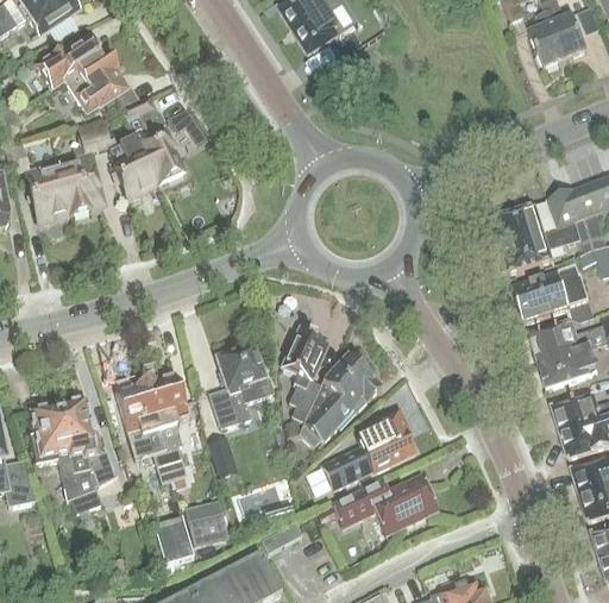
[(0,5),(0,16),(1,18),(29,0),(8,0),(0,5)]
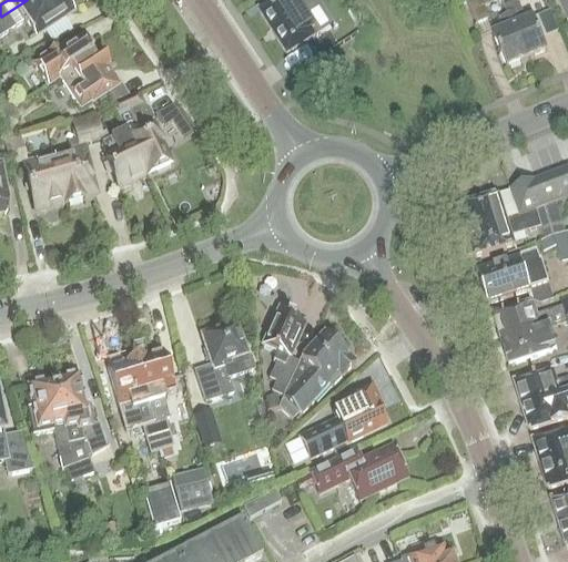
[(0,14),(0,32),(26,16),(36,31),(70,8),(68,3),(68,0),(27,0),(1,17),(0,14)]
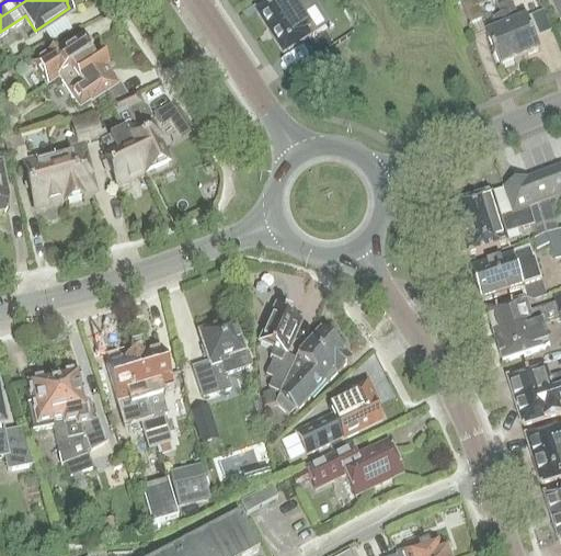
[(270,30),(301,9),(295,0),(265,0),(255,7),(270,30)]
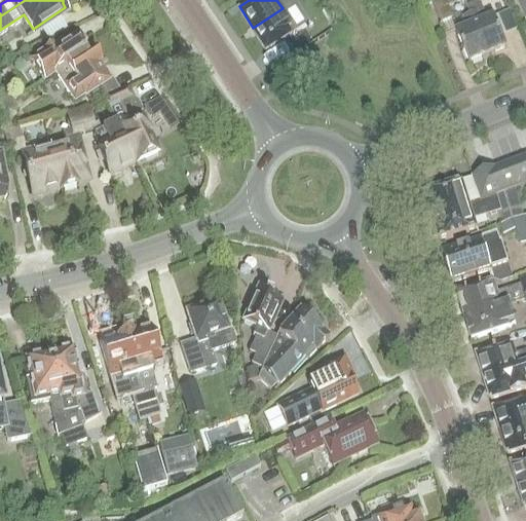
[(453,14),(449,3),(456,0),(434,0),(441,19),(453,14)]
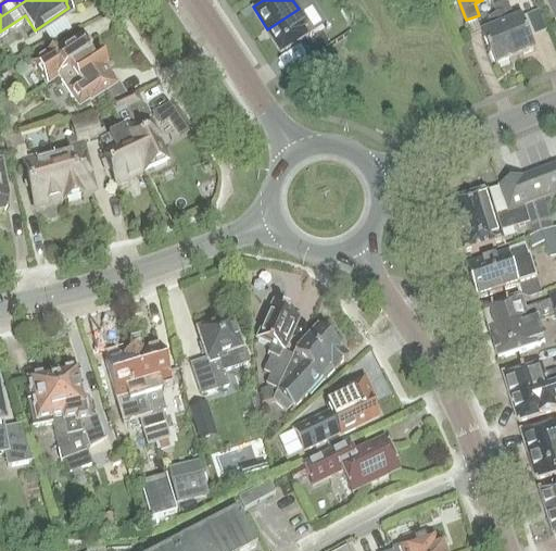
[(500,0),(494,2),(516,54),(536,47),(523,15),(514,19),(506,0),(500,0)]
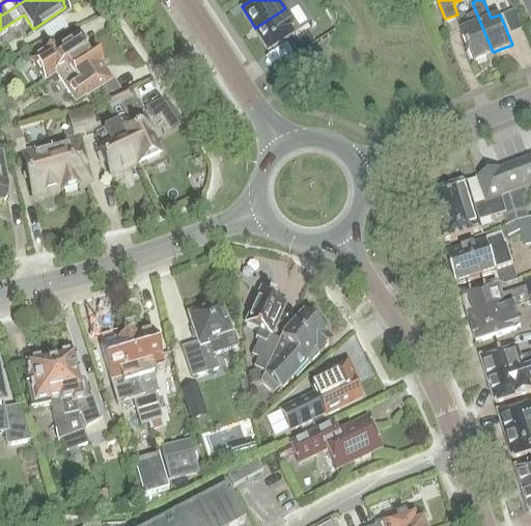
[(285,8),(255,28),(268,48),(299,29),(291,17),(303,9),(297,1),(285,8)]
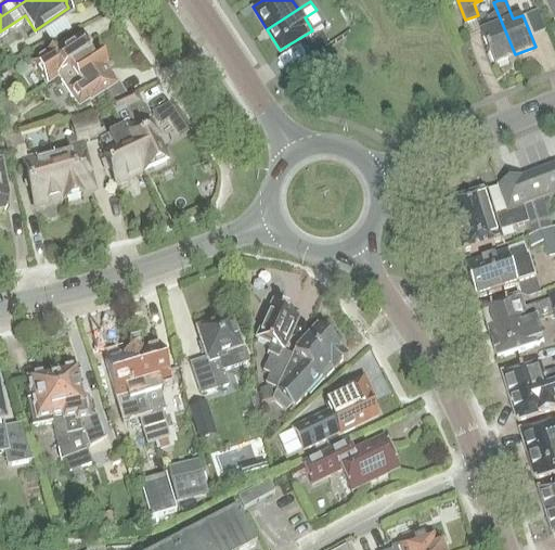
[(495,62),(515,54),(493,2),(491,3),(494,11),(488,14),(493,26),(482,30),(495,62)]
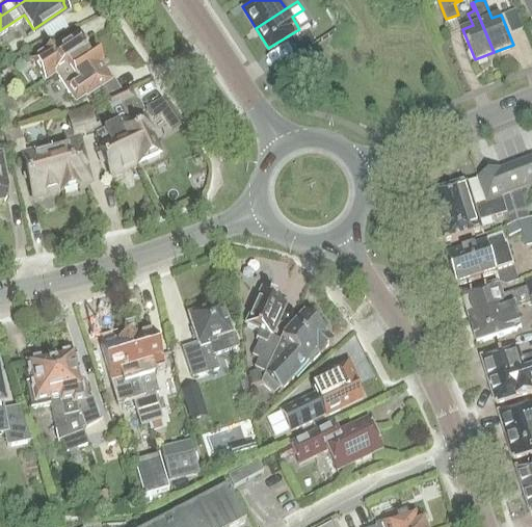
[(44,75),(57,67),(89,45),(79,30),(56,46),(54,42),(31,56),(44,75)]
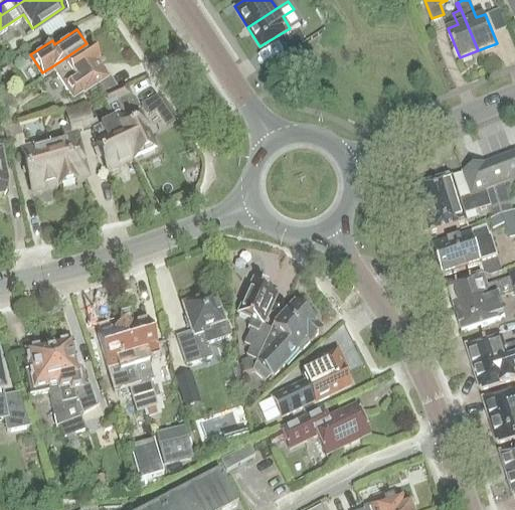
[(89,41),(87,43),(55,64),(74,95),(91,85),(107,73),(98,60),(100,58),(89,41)]
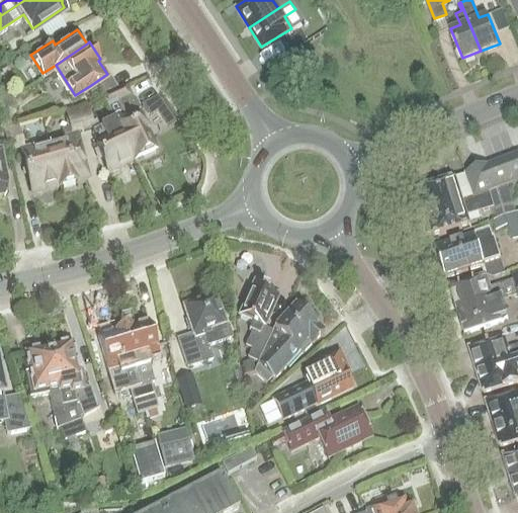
[(102,94),(114,120),(132,156),(155,147),(147,129),(145,131),(144,129),(147,126),(136,110),(139,105),(135,96),(132,93),(126,83),(102,94)]
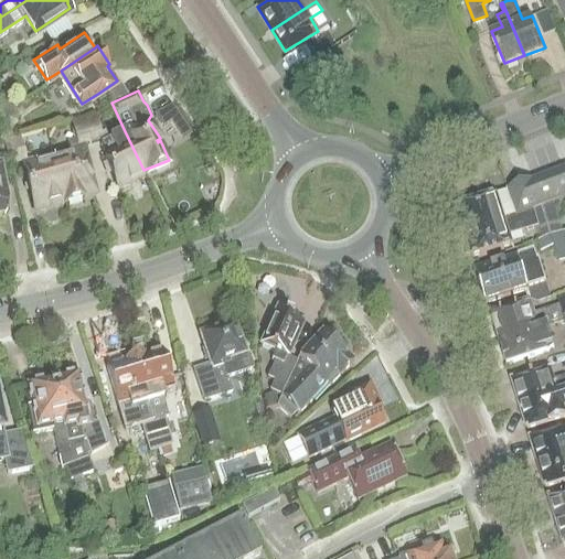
[(0,97),(0,107),(12,103),(9,94),(0,97)]
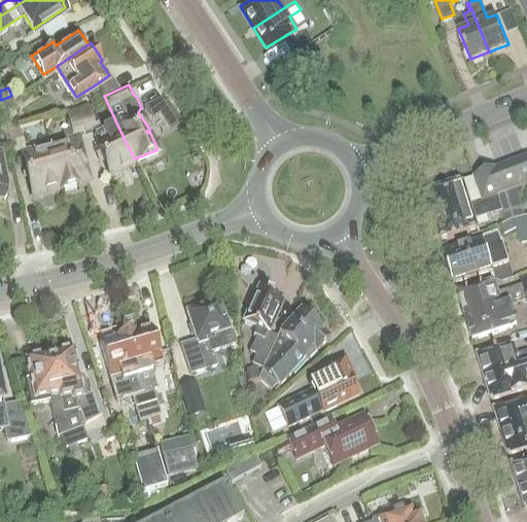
[(15,104),(11,96),(0,100),(0,107),(1,110),(15,104)]
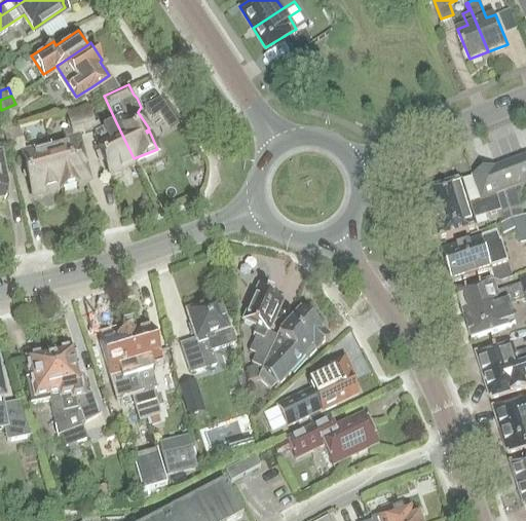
[(158,96),(145,104),(149,111),(162,103),(158,96)]
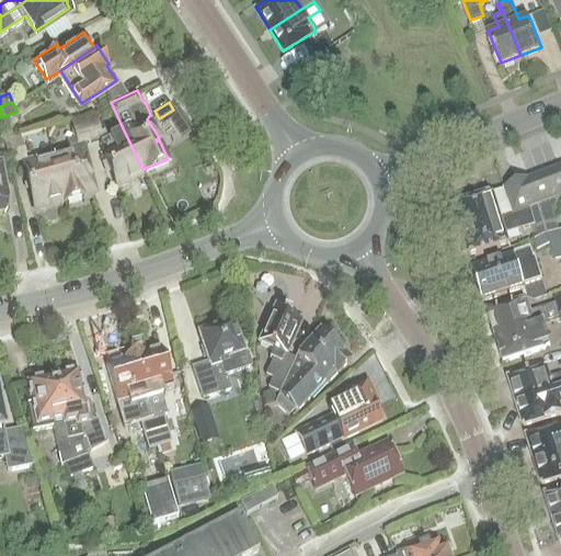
[(82,115),(90,140),(103,138),(95,110),(82,115)]
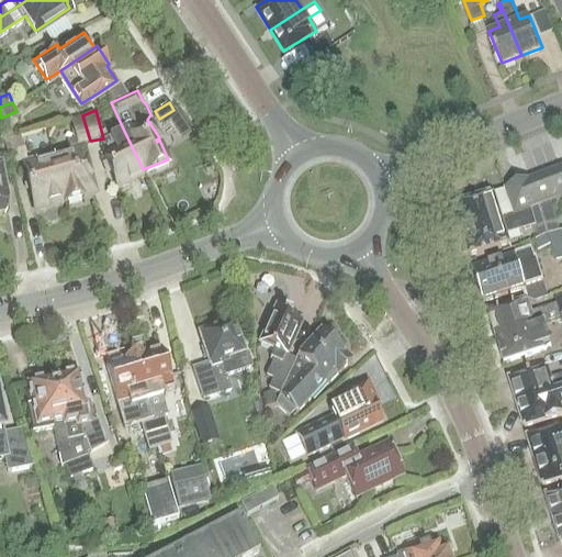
[(53,152),(65,198),(83,193),(82,189),(92,186),(82,145),(90,142),(82,115),(70,118),(76,137),(68,138),(70,148),(53,152)]
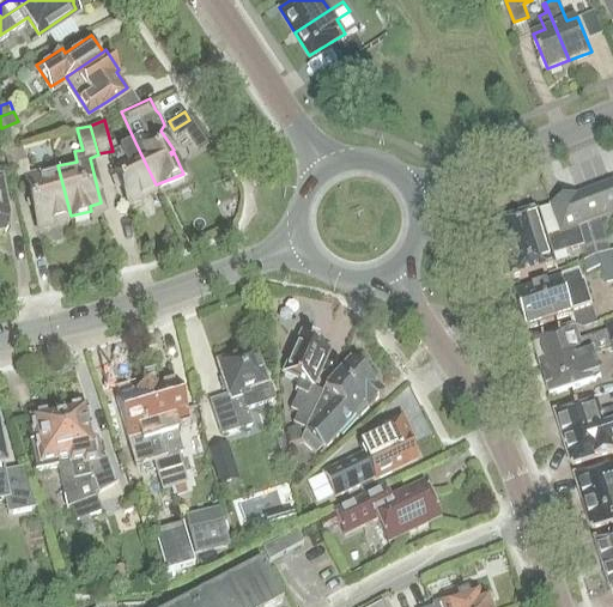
[(135,143),(119,149),(119,150),(109,155),(115,165),(111,168),(125,196),(137,192),(138,193),(156,184),(135,143)]
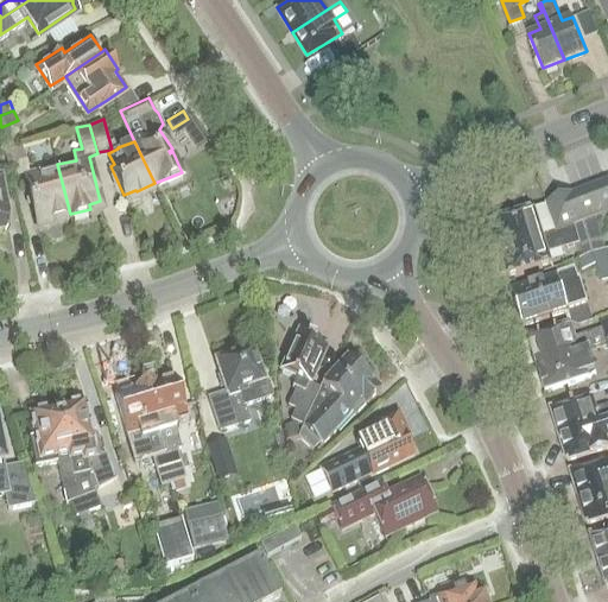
[(21,144),(6,149),(12,175),(27,170),(21,144)]
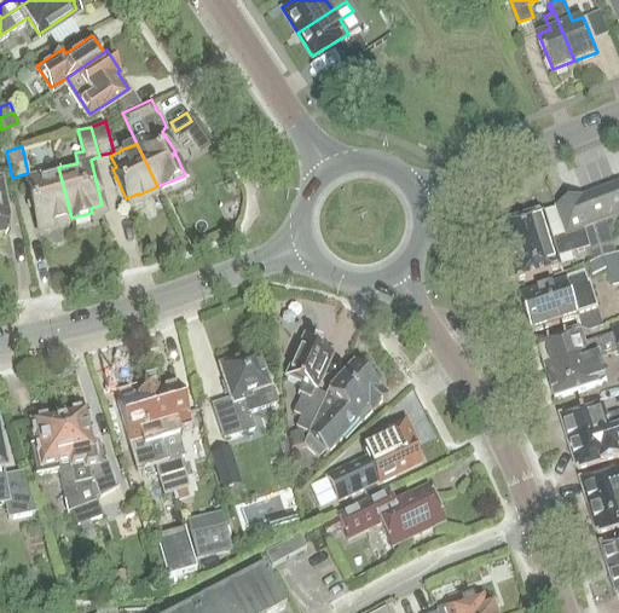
[(71,218),(58,167),(24,175),(36,221),(47,219),(48,223),(71,218)]
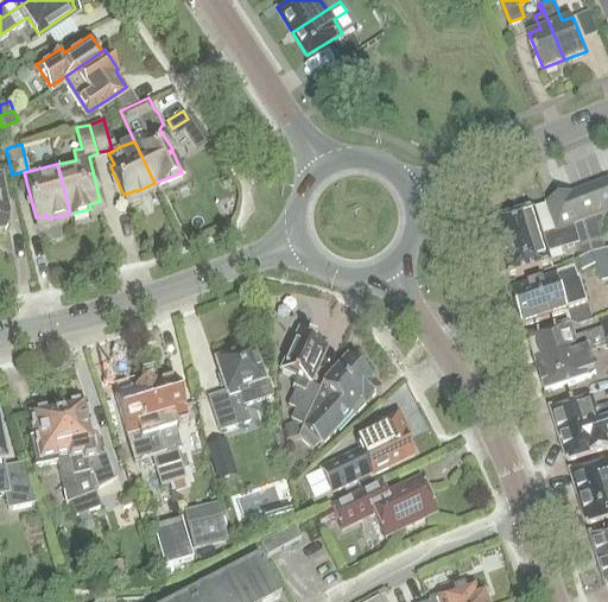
[(607,176),(545,201),(555,228),(574,221),(574,222),(580,240),(583,253),(603,245),(595,214),(607,208),(607,176)]
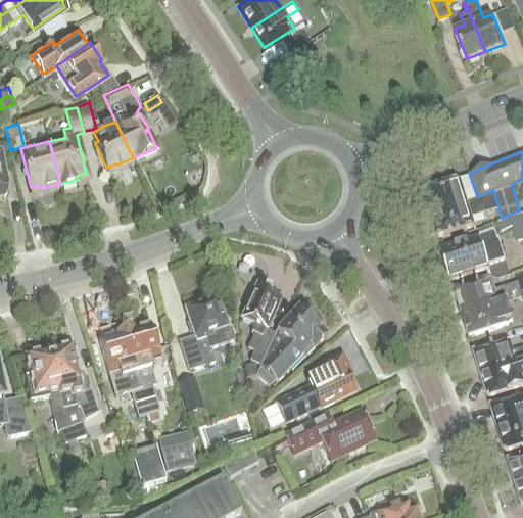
[(469,173),(423,188),(429,207),(430,210),(467,199),(477,196),(469,173)]
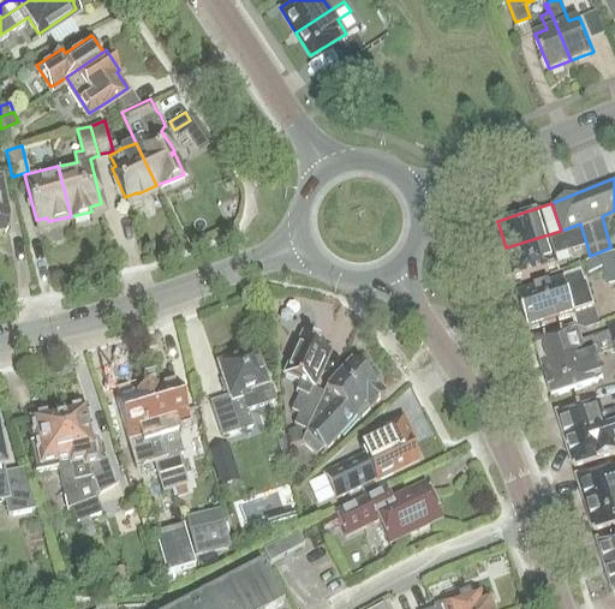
[(561,231),(549,234),(506,248),(514,275),(557,262),(555,252),(586,243),(580,225),(561,231)]
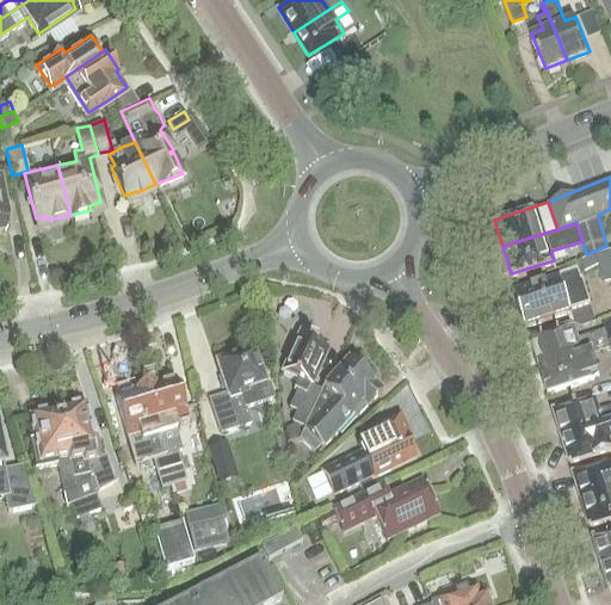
[(586,254),(580,255),(584,266),(598,261),(605,279),(610,276),(610,245),(609,246),(606,246),(586,254)]
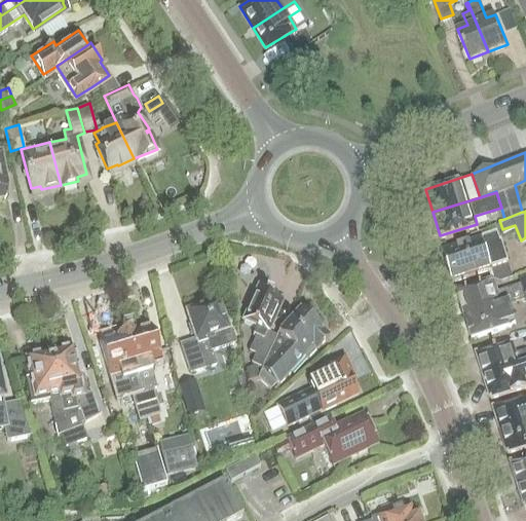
[(508,259),(498,231),(444,249),(453,278),(491,266),(491,264),(508,259)]
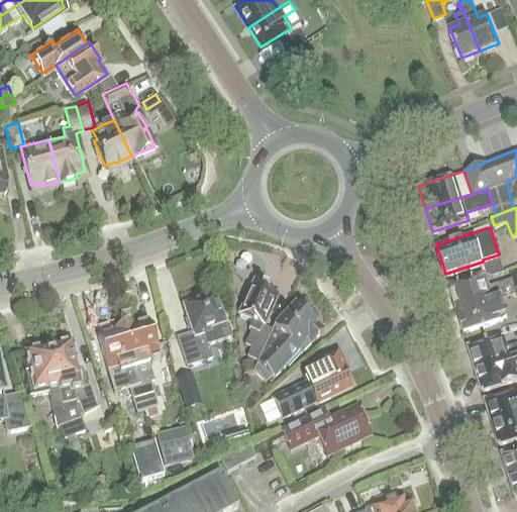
[(449,285),(457,307),(499,294),(516,289),(516,288),(516,269),(510,272),(511,275),(489,282),(486,273),(449,285)]
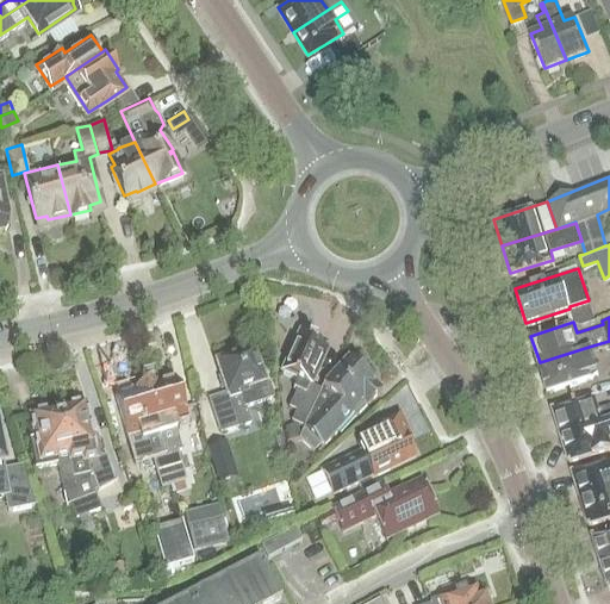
[(299,329),(281,369),(297,377),(293,385),(296,387),(288,405),(294,408),(290,417),(296,421),(304,424),(322,387),(310,381),(325,346),(318,342),(319,338),(299,329)]
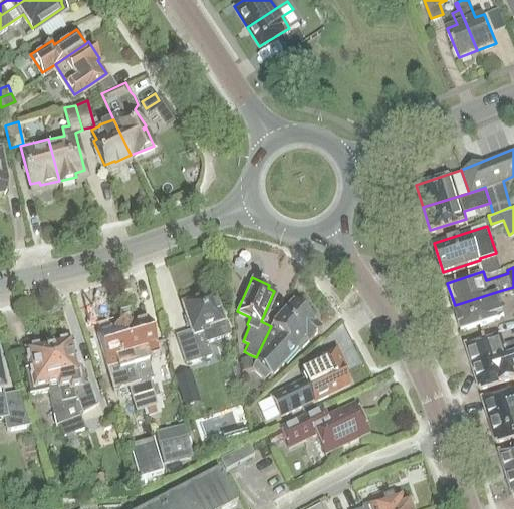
[(192,328),(176,334),(185,361),(211,352),(207,340),(228,333),(213,291),(183,302),(192,328)]
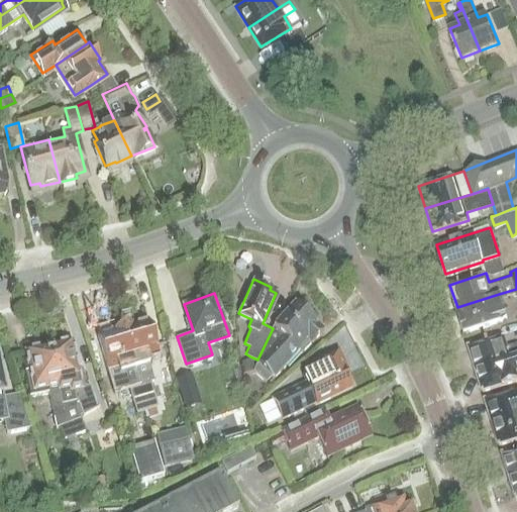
[(505,312),(499,294),(457,307),(464,330),(501,318),(499,314),(505,312)]
